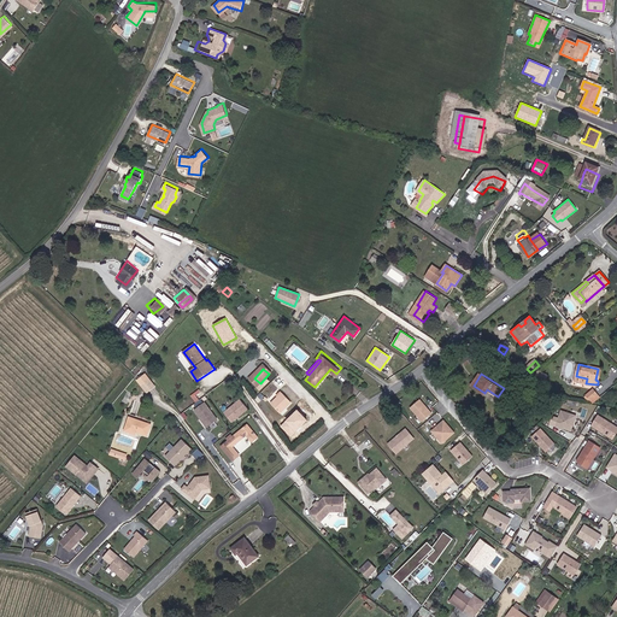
[(151,381),(147,375),(140,381),(144,386),(151,381)]
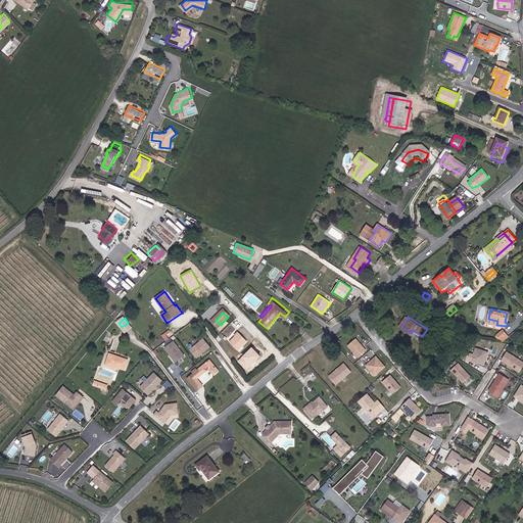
[(165,340),(173,334),(170,329),(162,335),(165,340)]
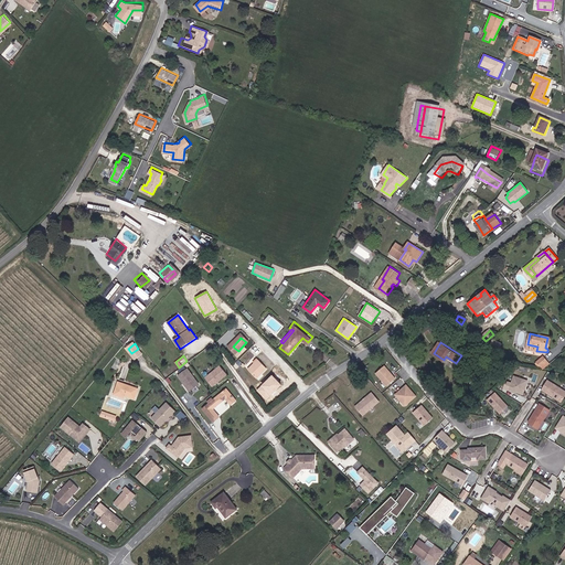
[(550,364),(543,355),(534,363),(541,372),(550,364)]
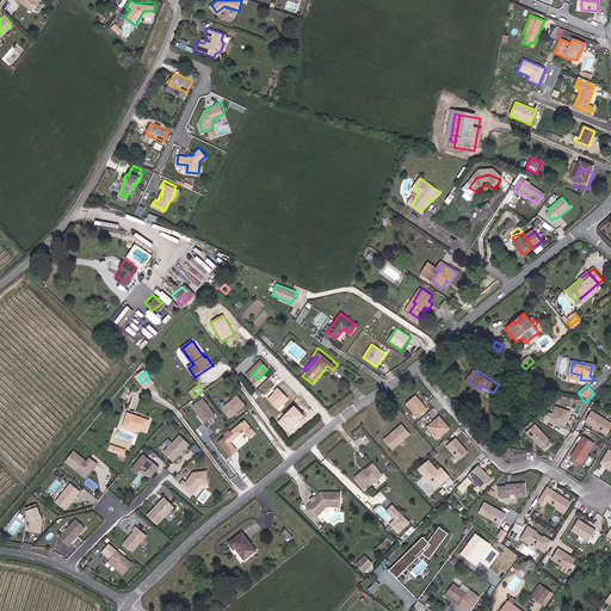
[(289,397),(281,389),(270,400),(278,408),(289,397)]
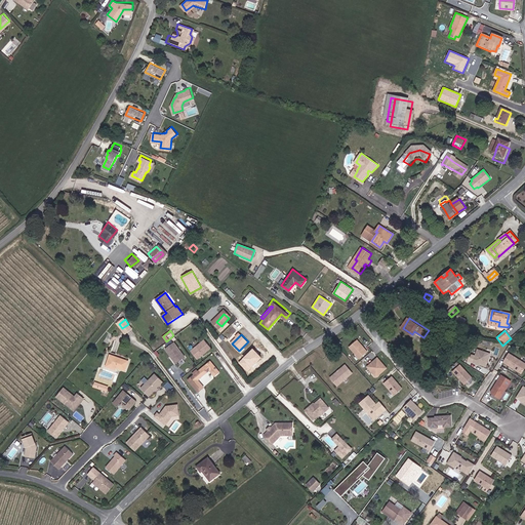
[(368,352),(358,339),(348,348),(358,360),(368,352)]
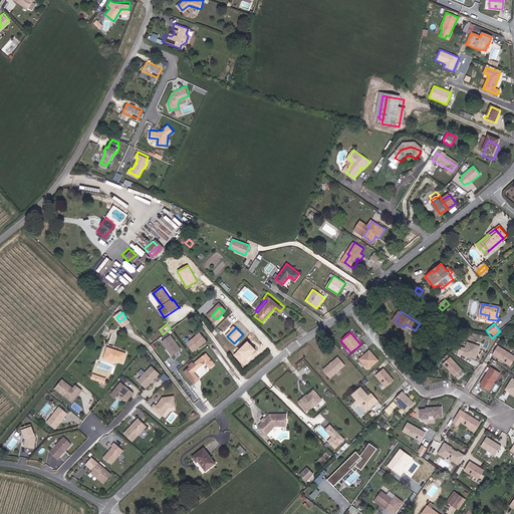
[(207,340),(200,333),(187,344),(193,352),(207,340)]
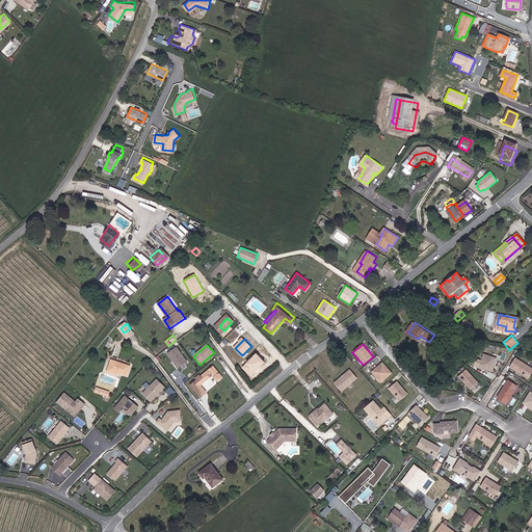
[(187,362),(177,347),(167,353),(178,368),(187,362)]
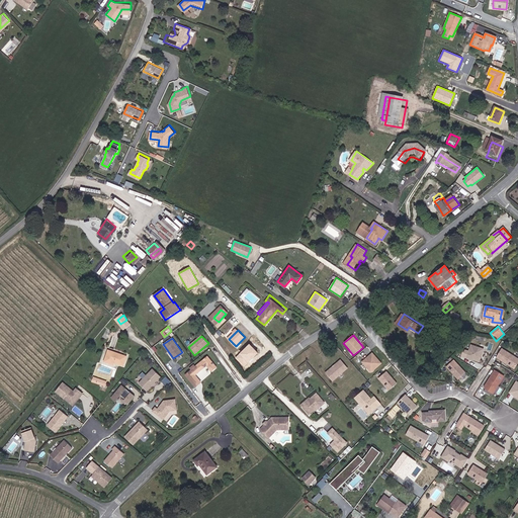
[(258,353),(249,344),(236,357),(244,366),(258,353)]
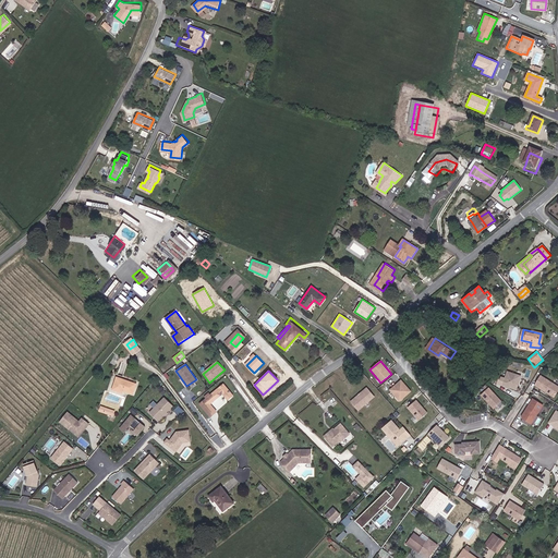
[(517,389),(521,375),(508,371),(504,385),(517,389)]
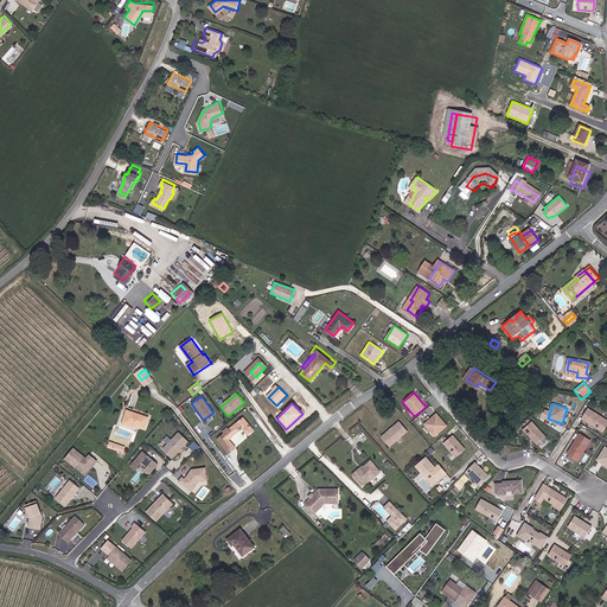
[(606,425),(606,419),(589,408),(582,419),(604,432),(606,425)]
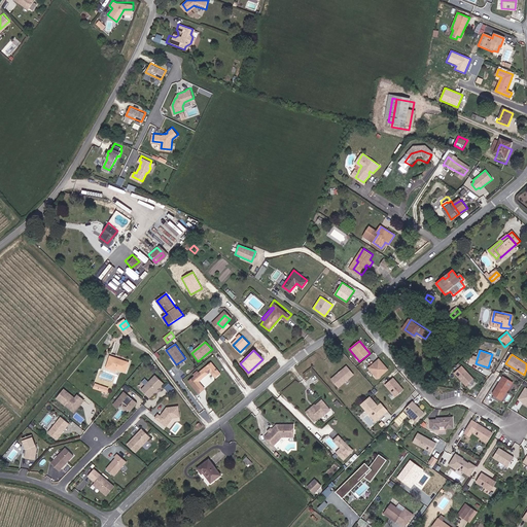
[(128,372),(132,362),(112,355),(108,366),(118,371),(119,369),(128,372)]
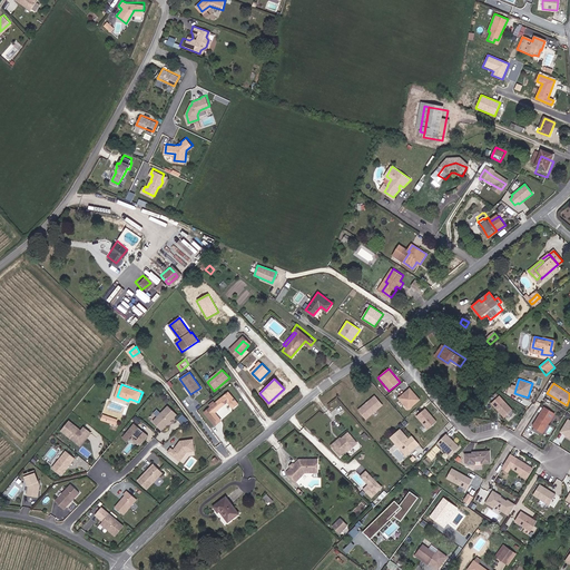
[(421,400),(410,387),(397,399),(409,411),(421,400)]
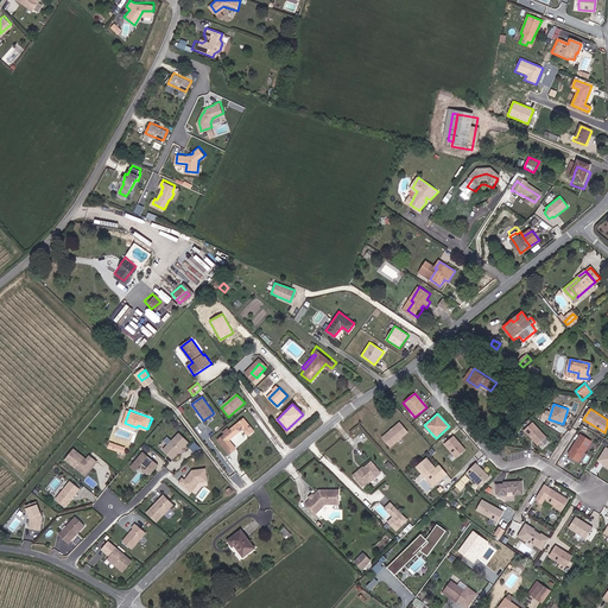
[(254,435),(245,422),(223,437),(228,443),(244,431),(249,438),(254,435)]
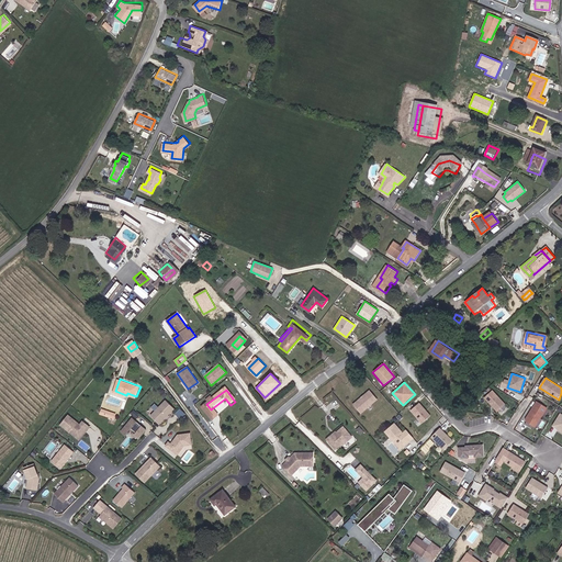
[(360,413),(378,398),(369,390),(352,404),(360,413)]
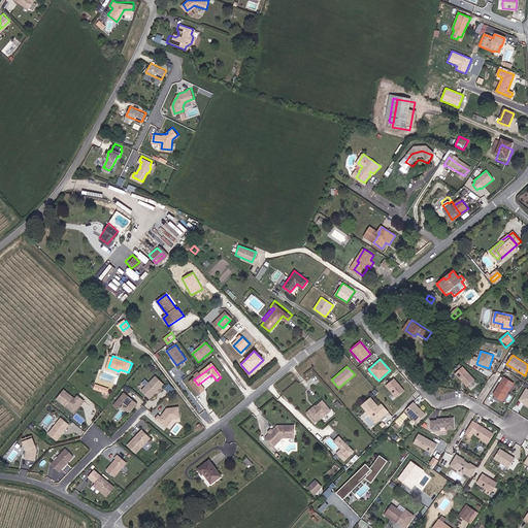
[(474,380),(463,366),(455,373),(467,387),(474,380)]
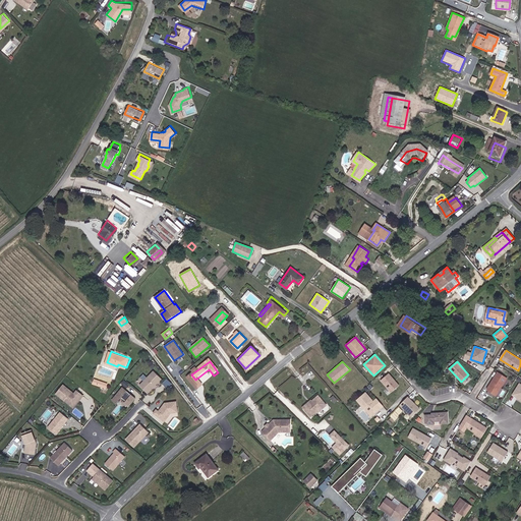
[(497,396),(508,378),(499,372),(490,384),(491,385),(490,386),(489,386),(487,389),(488,390),(497,396)]
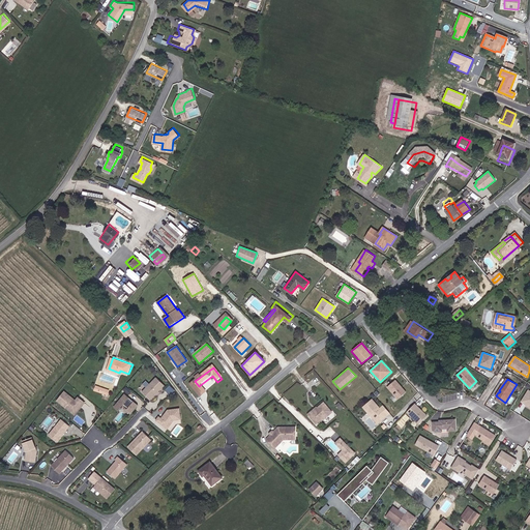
[(150,402),(165,387),(156,380),(142,393),(150,402)]
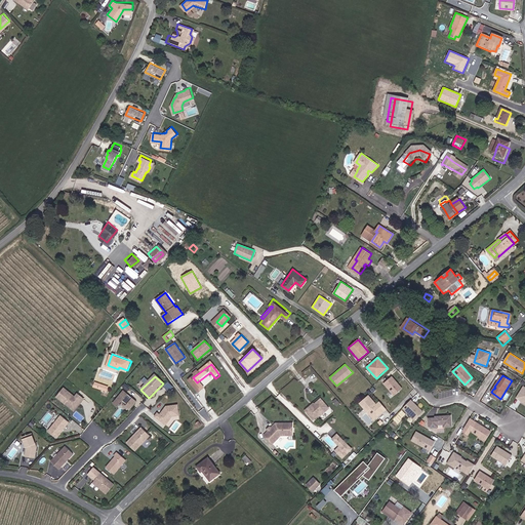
[(402,389),(392,376),(384,384),(395,395),(402,389)]
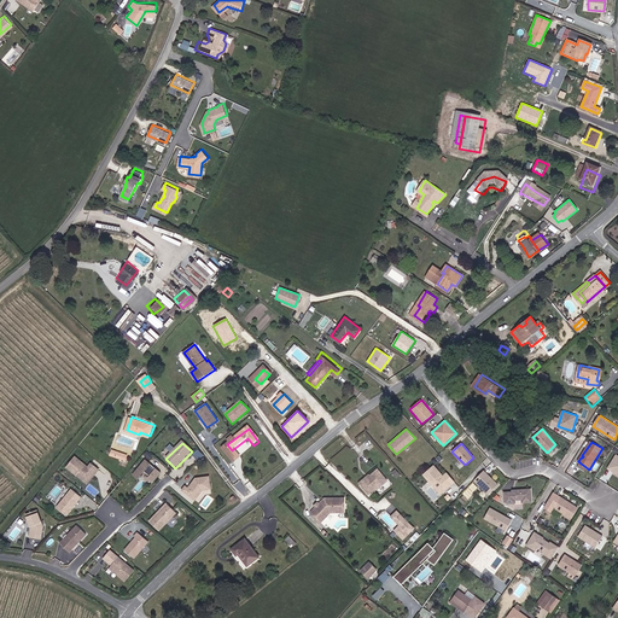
[(95,473),(99,470),(92,464),(88,467),(76,456),(66,467),(76,474),(77,473),(85,479),(89,478),(94,472),(95,473)]
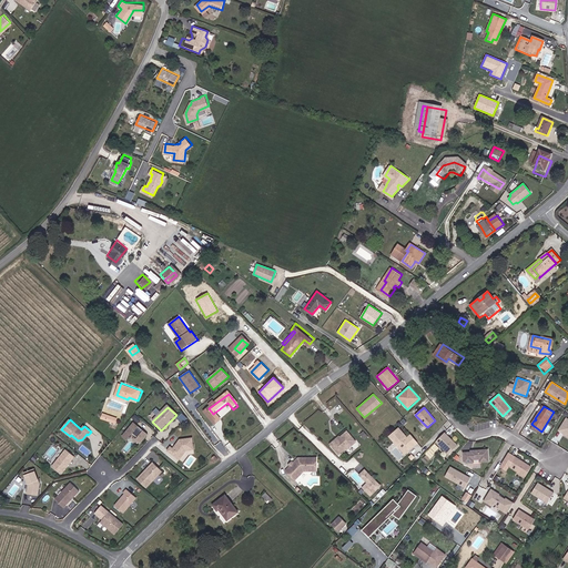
[(148,435),(134,424),(122,437),(127,440),(132,434),(138,438),(135,440),(140,444),(148,435)]
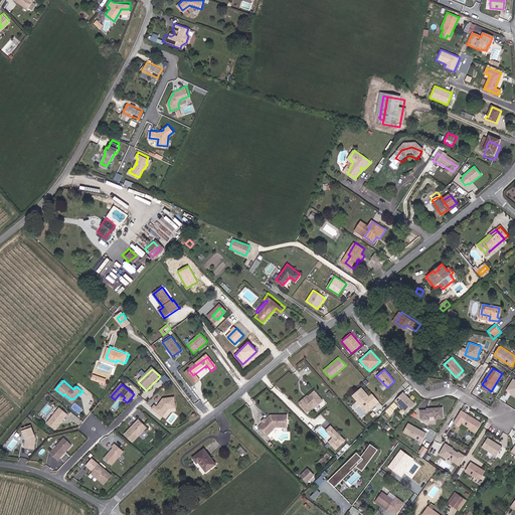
[(379,401),(372,394),(369,396),(361,388),(353,395),(360,404),(361,403),(365,407),(369,408),(374,403),(375,404),(379,401)]
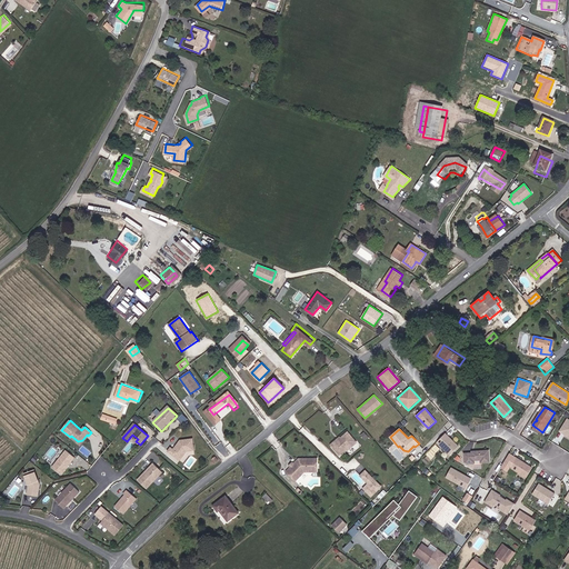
[(357,438),(349,430),(333,446),(341,453),(357,438)]
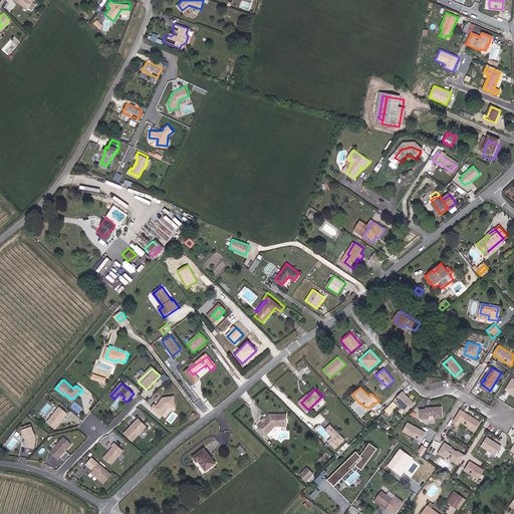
[(415,403),(403,392),(395,400),(407,411),(415,403)]
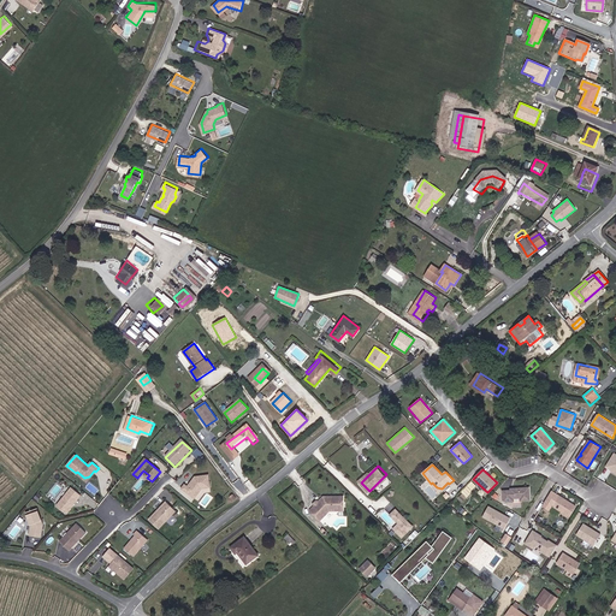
[(201,490),(209,490),(208,477),(195,479),(194,480),(194,481),(191,485),(190,485),(188,489),(184,486),(182,490),(194,499),(201,490)]
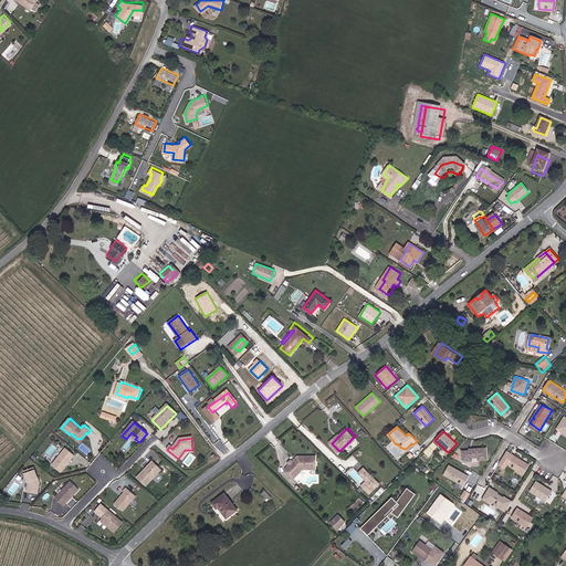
[(404,452),(412,444),(411,443),(406,449),(401,448),(397,443),(396,444),(404,452)]
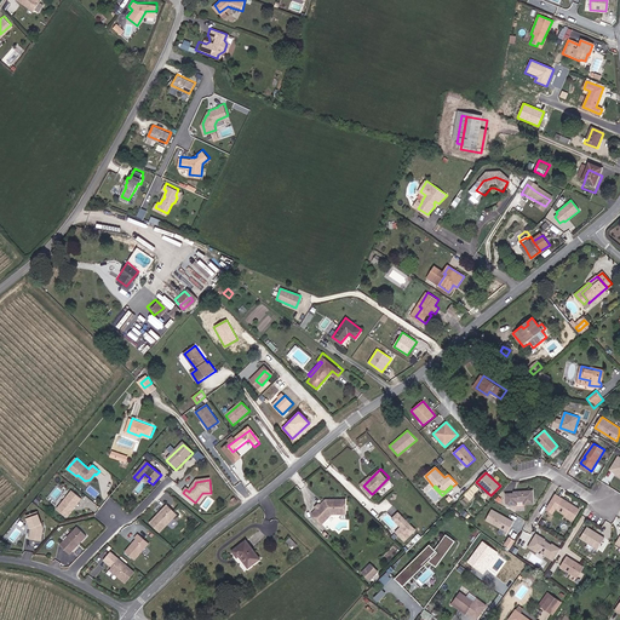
[(434,489),(429,493),(437,501),(442,497),(434,489)]
